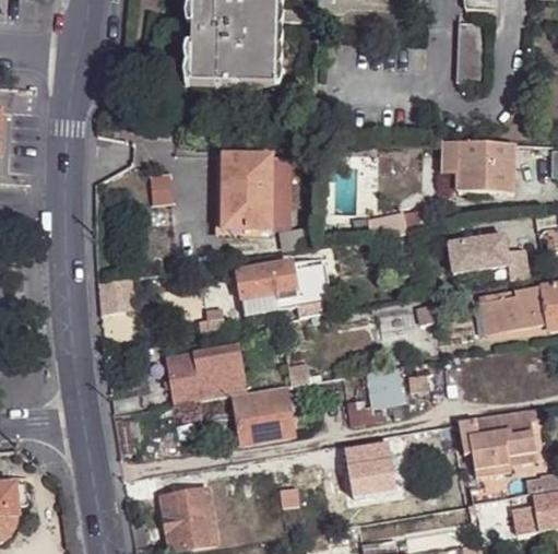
[(192,0),(191,83),(276,85),(277,0),(192,0)]
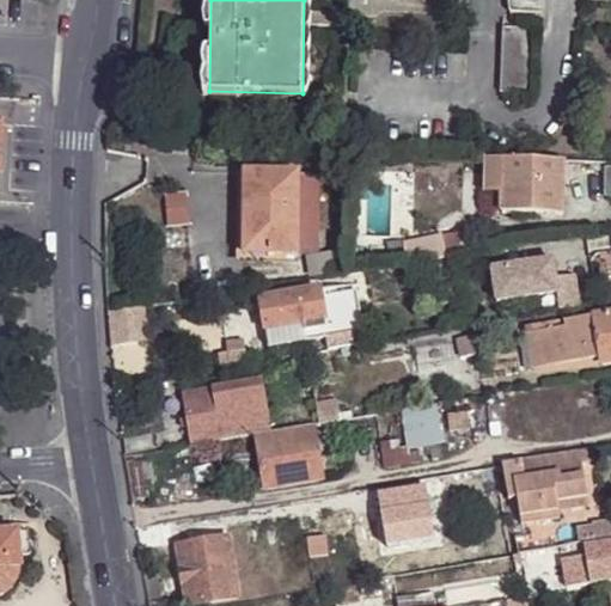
[(512,0),(512,8),(542,10),(542,0),(512,0)]
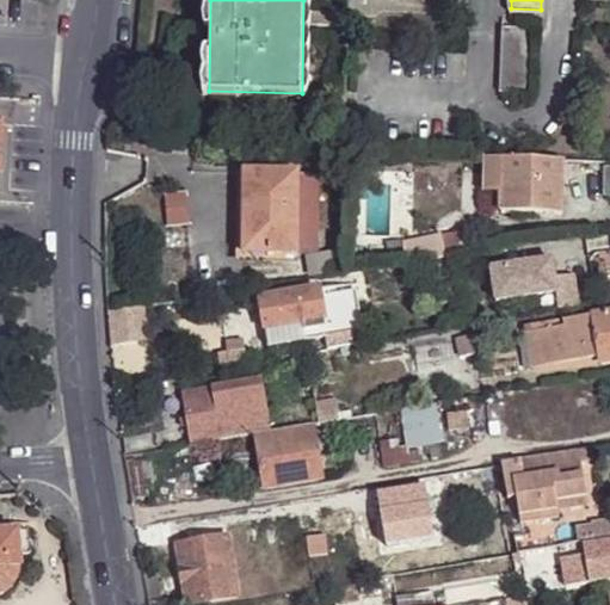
[(505,24),(503,87),(533,88),(535,26),(505,24)]
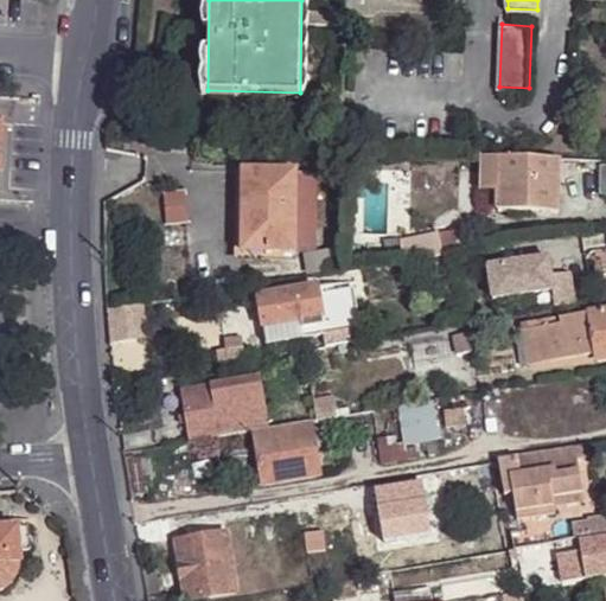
[(557,209),(560,155),(484,152),(483,185),(498,186),(497,208),(557,209)]
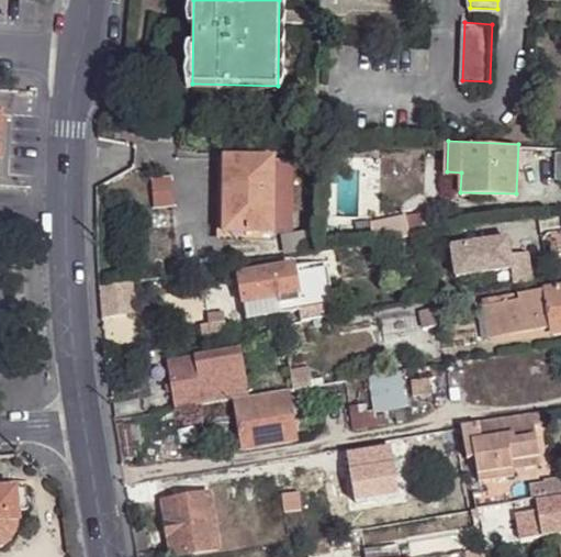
[(276,226),(276,155),(276,152),(222,153),(222,232),(277,232),(276,226)]
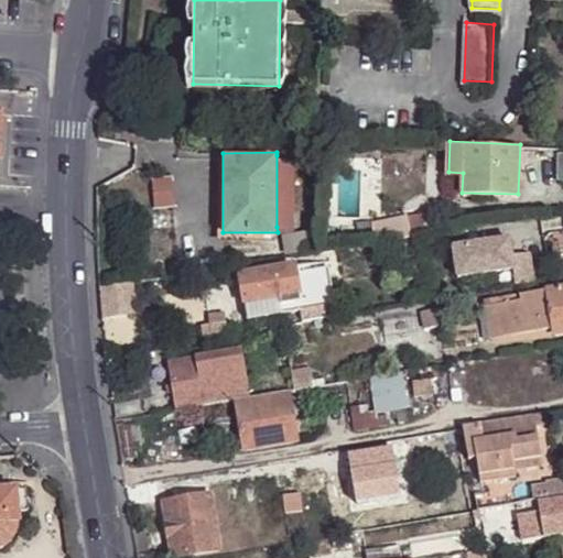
[(294,156),(277,155),(277,227),(294,227),(294,156)]
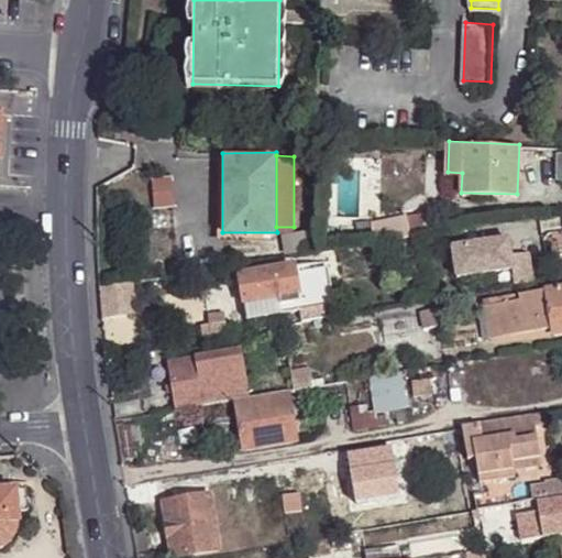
[(151,176),(153,205),(174,201),(171,175),(151,176)]
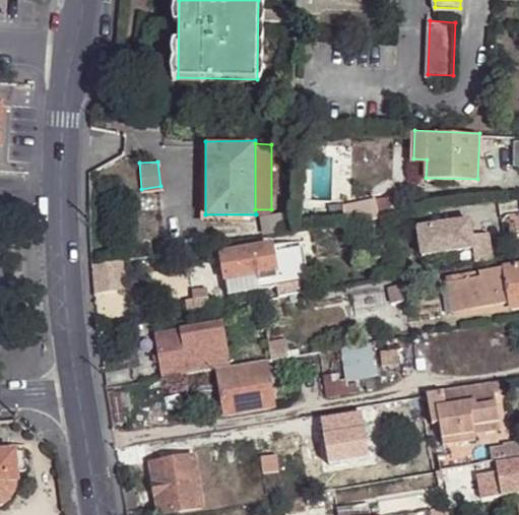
[(366,198),(368,211),(385,208),(384,201),(373,202),(373,197),(366,198)]
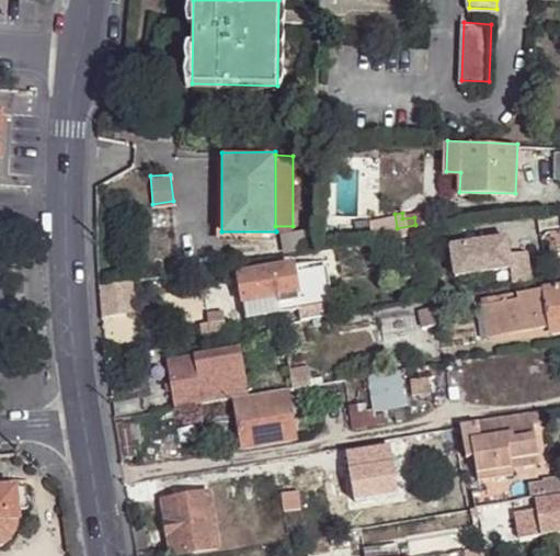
[(280,231),(284,252),(316,247),(316,225),(280,231)]
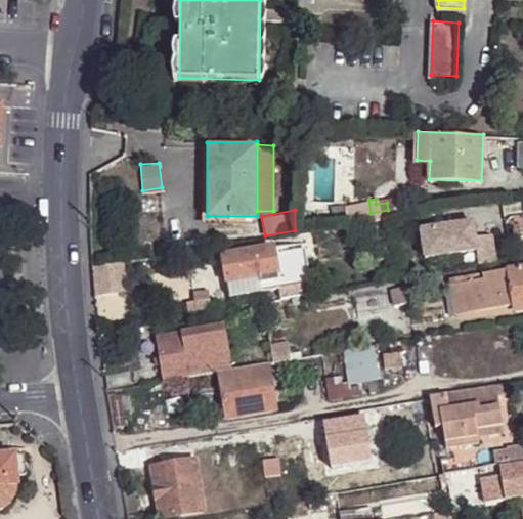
[(473,220),(421,229),(425,256),(476,248),(479,263),(495,260),(491,233),(475,235),(473,220)]
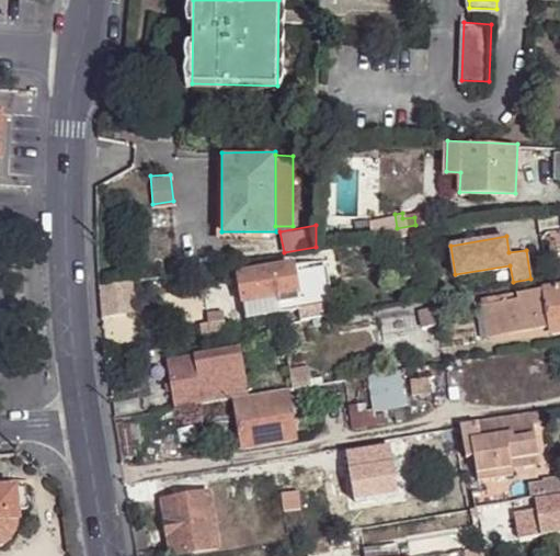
[(333,313),(324,257),(237,273),(243,316),(298,307),(300,319),(333,313)]
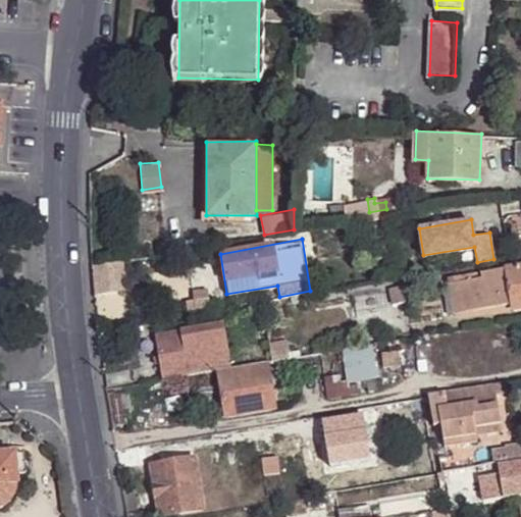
[(118,259),(91,264),(93,293),(123,288),(118,259)]
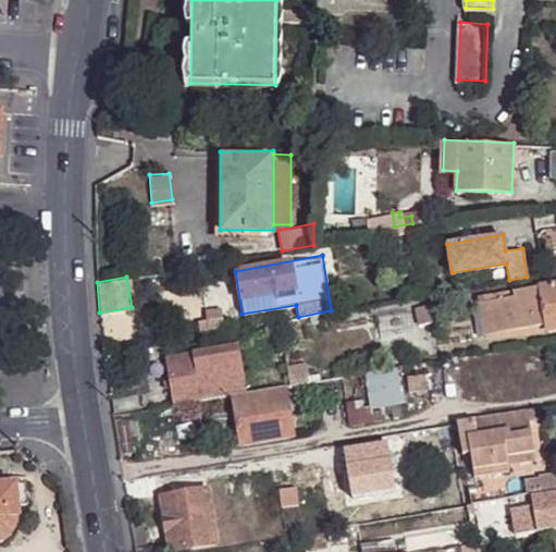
[(555,281),(540,285),(546,324),(547,329),(555,327),(555,281)]
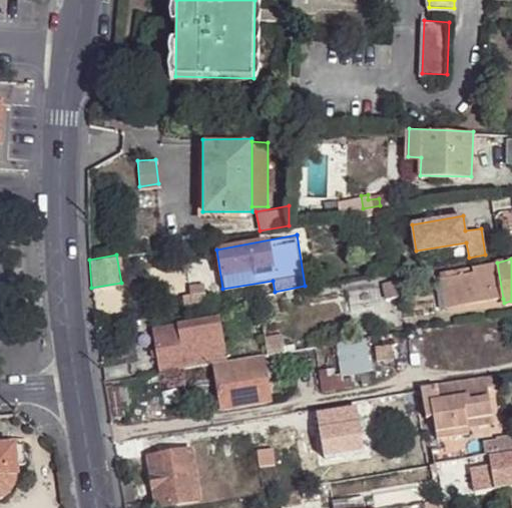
[(457,307),(503,299),(497,263),(471,269),(471,273),(452,278),(457,307)]
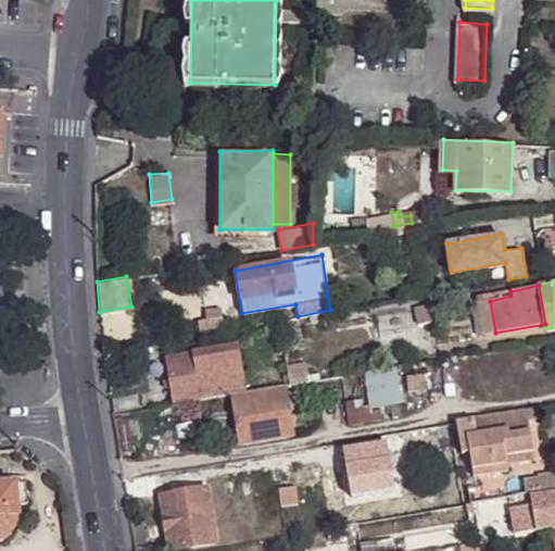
[(486,334),(495,333),(490,301),(481,303),(486,334)]
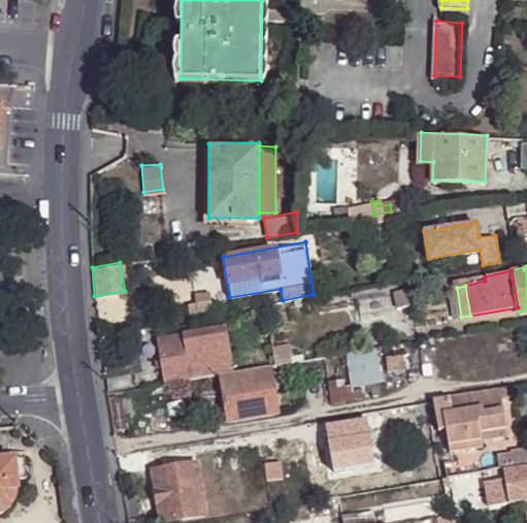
[(412,303),(421,301),(419,288),(413,289),(409,294),(412,303)]
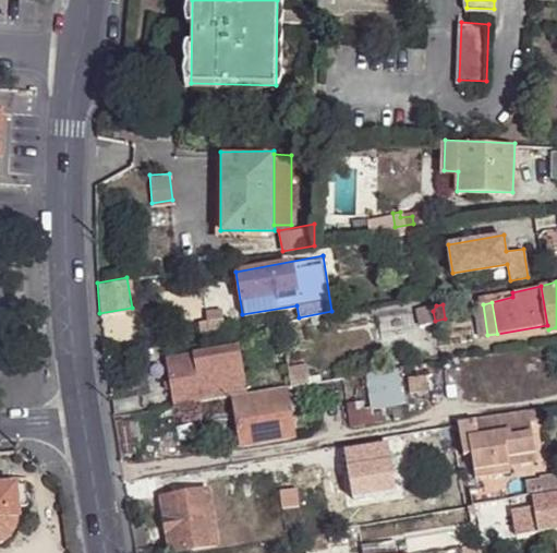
[(221,309),(205,312),(206,321),(207,331),(223,327),(221,309)]
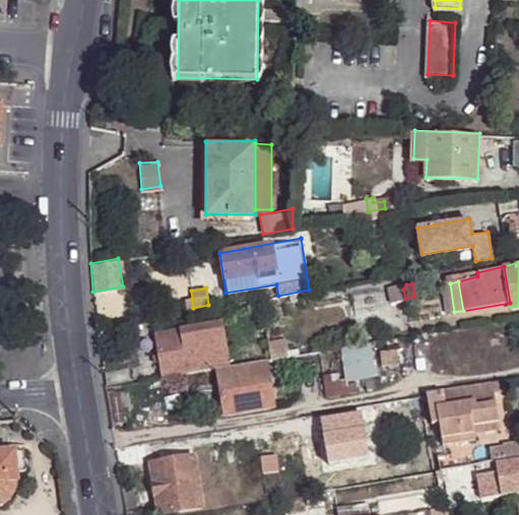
[(193,308),(192,299),(184,300),(186,309),(193,308)]
